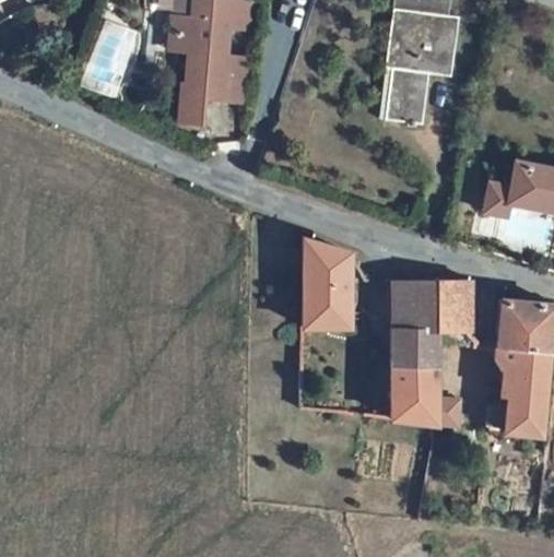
[(193,86),(189,87),(187,125),(207,128),(210,103),(226,106),(235,27),(238,0),(203,0),(202,14),(187,13),(183,55),(198,56),(193,86)]
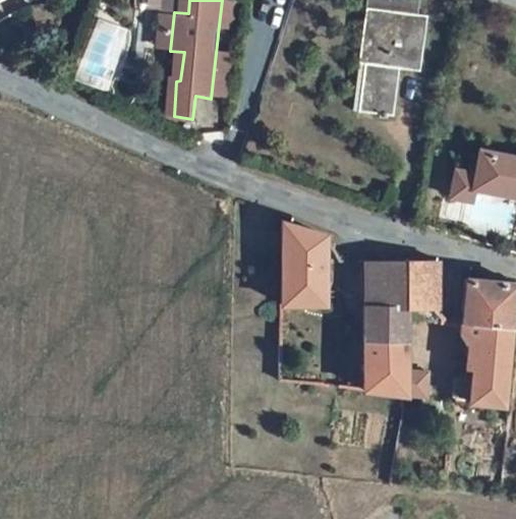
[(222,0),(219,25),(246,29),(248,3),(223,0),(222,0)]
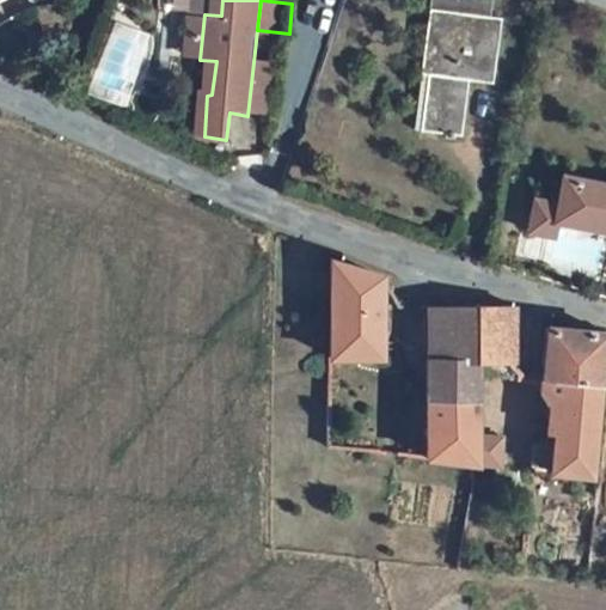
[(452,138),(453,134),(464,135),(475,79),(481,80),(483,63),(502,66),(510,18),(497,16),(500,0),(434,0),(415,129),(439,130),(439,136),(452,138)]
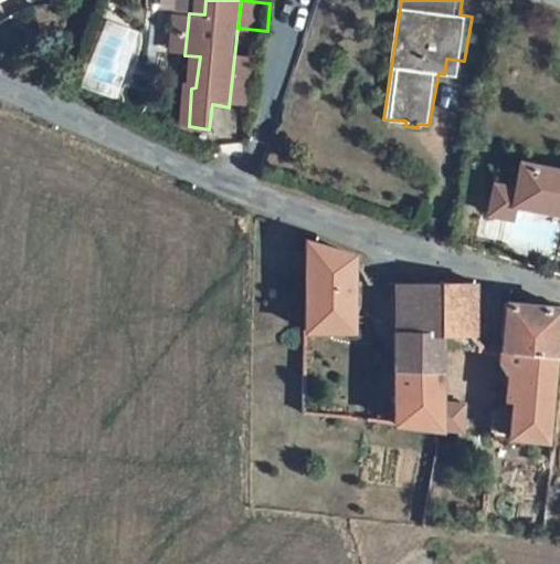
[(444,74),(461,75),(464,61),(446,59),(444,74)]
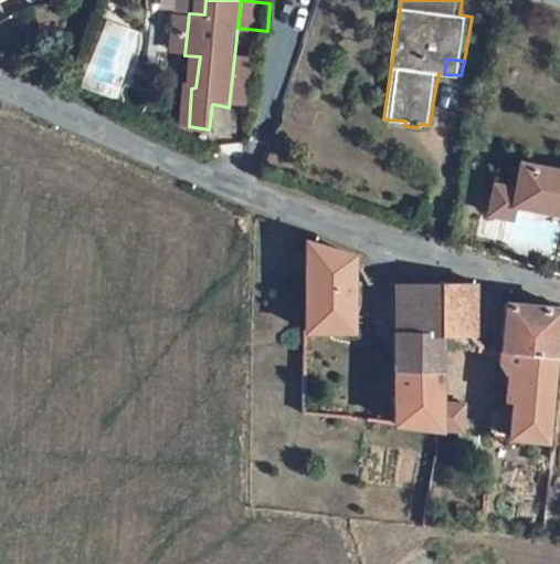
[(492,179),(484,212),(508,218),(511,201),(559,213),(559,168),(521,158),(515,183),(492,179)]
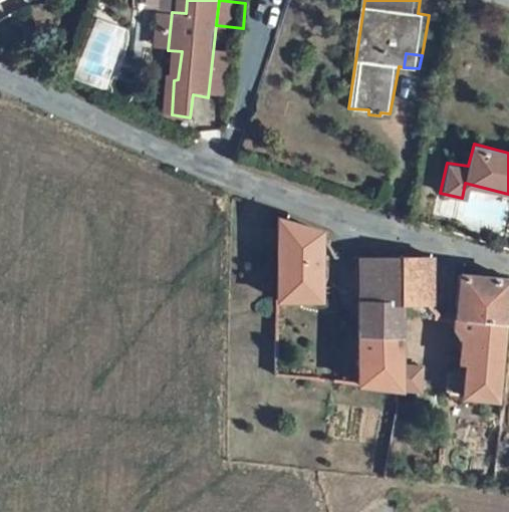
[(318,262),(319,227),(278,209),(278,297),(317,300),(318,262)]
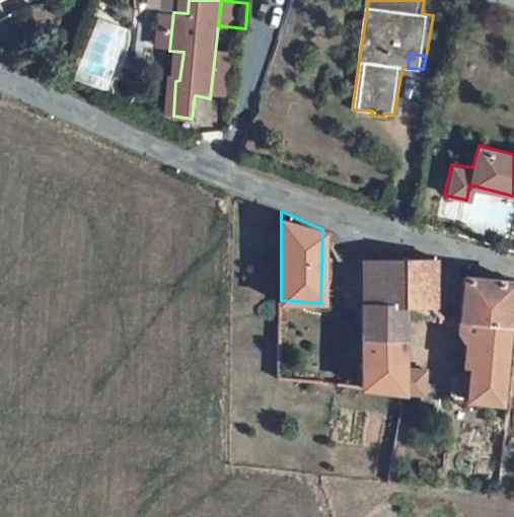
[(321,265),(343,263),(322,229),(321,265)]
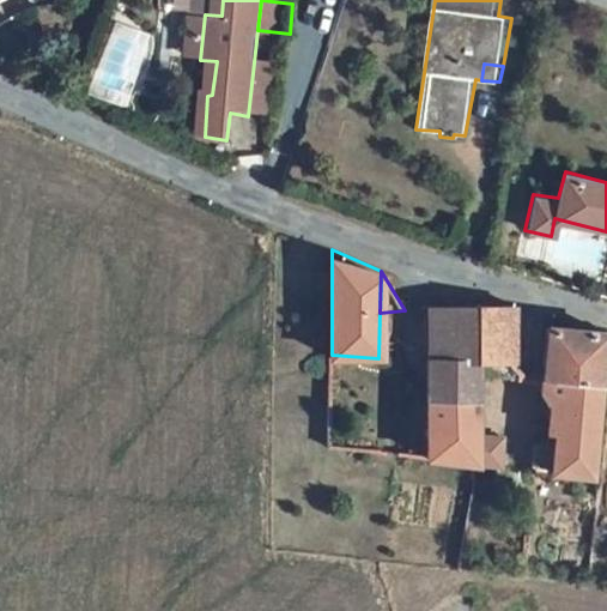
[(428,361),(475,360),(477,304),(428,308),(428,361)]
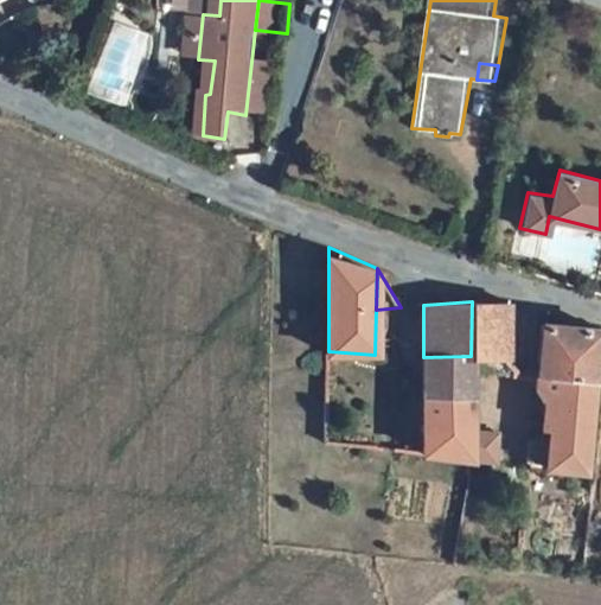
[(472,301),(471,356),(504,356),(509,301),(472,301)]
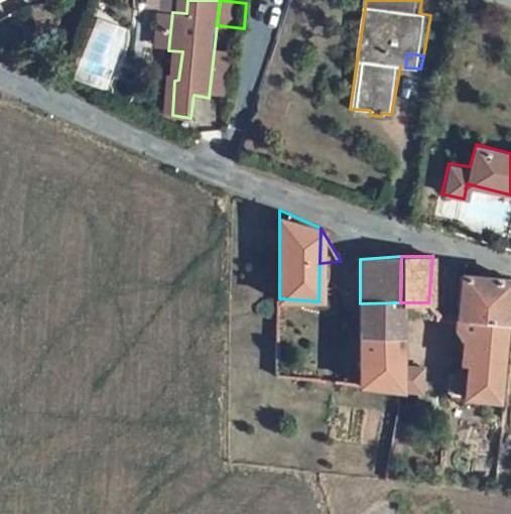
[(454,320),(503,326),(507,280),(458,273),(454,320)]
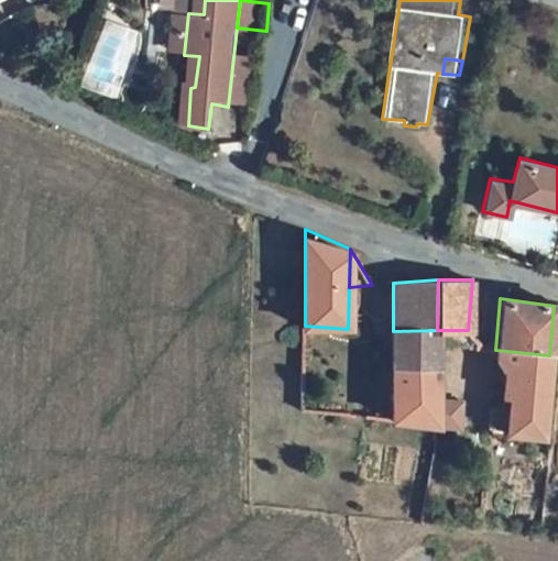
[(436,404),(437,351),(437,330),(393,331),(392,422),(436,427),(436,404)]
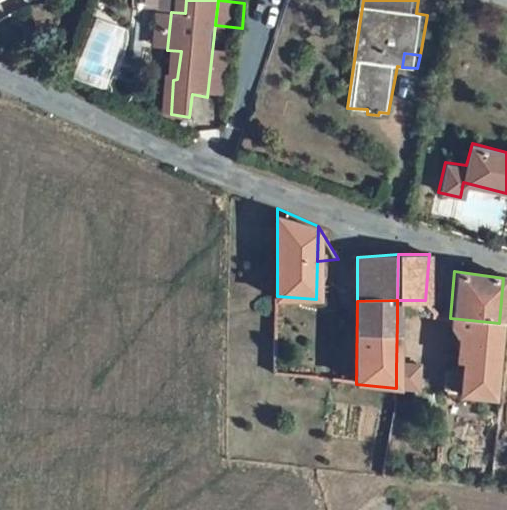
[(425,300),(397,300),(397,319),(435,317),(425,300)]
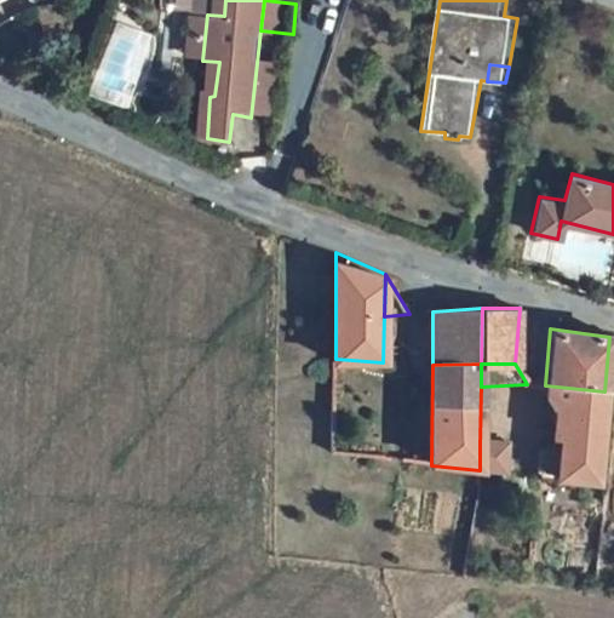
[(596,484),(604,392),(545,385),(544,399),(563,401),(561,422),(551,421),(550,441),(560,441),(556,480),(596,484)]
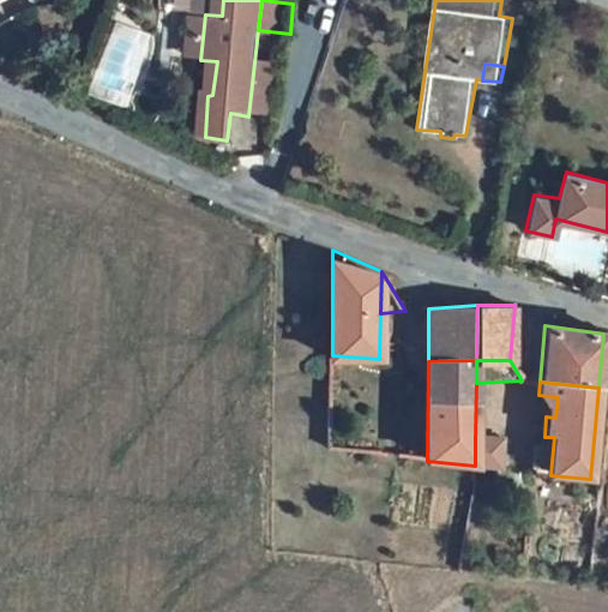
[(506,444),(475,441),(475,466),(494,468),(492,483),(513,486),(516,467),(504,465),(506,444)]
